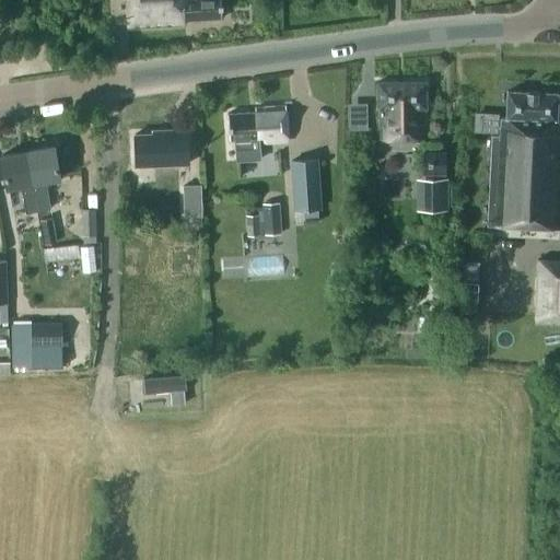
[(126,0),(128,28),(184,25),(184,20),(222,18),(221,0),(126,0)]
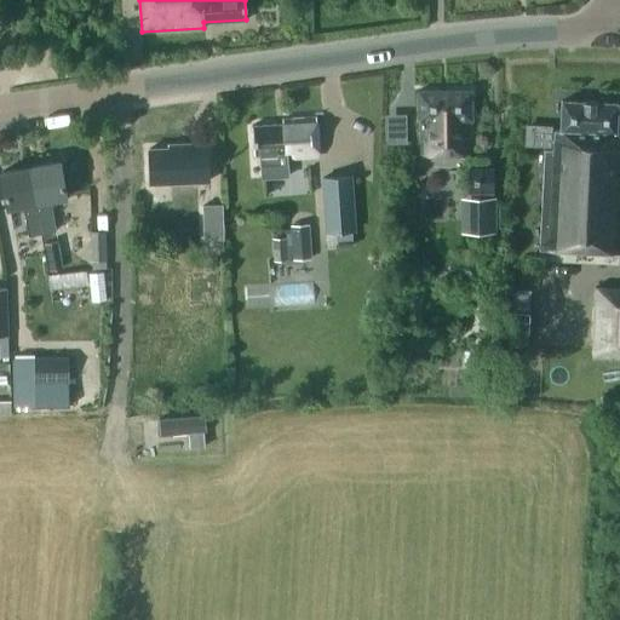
[(471,90),(418,90),(418,120),(419,120),(419,139),(422,139),(422,154),(469,154),(468,120),(471,120),(471,90)]
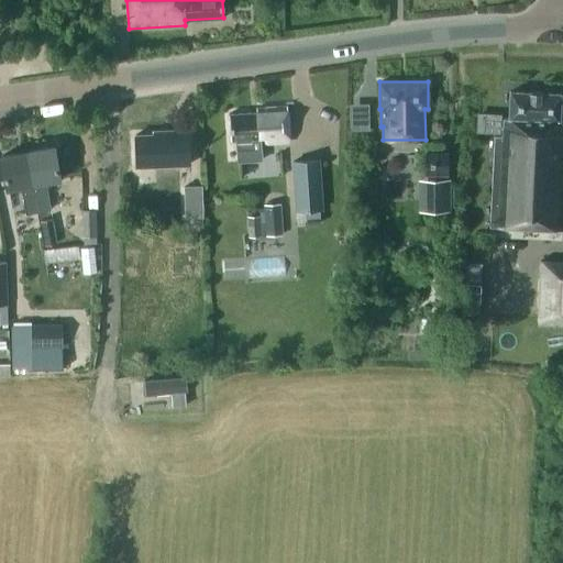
[(489,227),(562,231),(562,217),(562,119),(559,120),(561,94),(510,91),(509,118),(504,117),(503,135),(494,135),(489,227)]
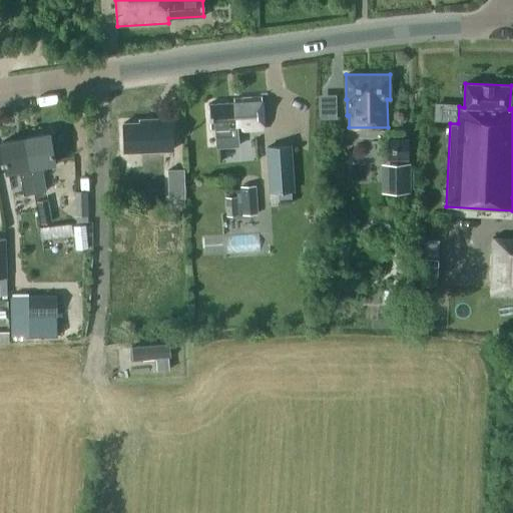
[(317,118),(335,117),(335,93),(317,93),(317,118)]
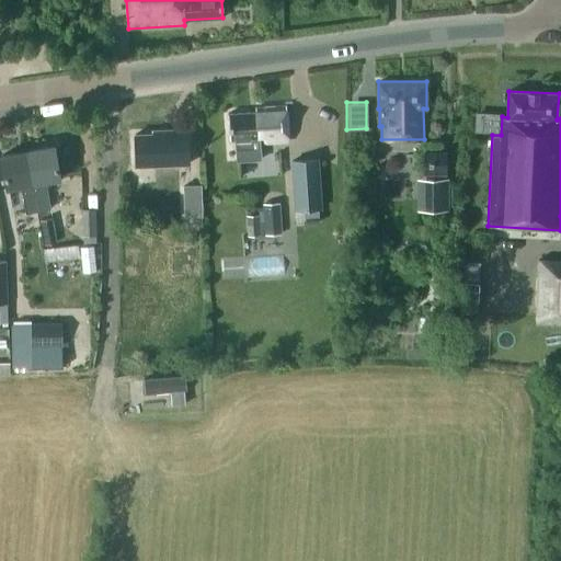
[(288,140),(286,105),(255,107),(255,112),(228,114),(230,140),(236,139),(238,161),(260,159),(259,142),(288,140)]
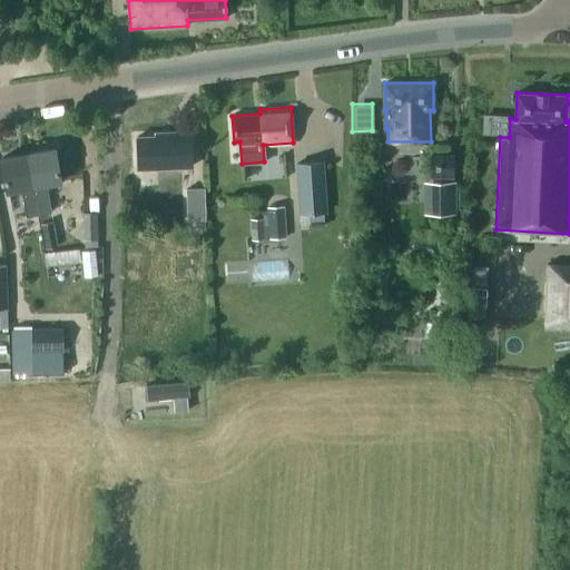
[(137,136),(138,180),(192,178),(190,131),(172,131),(172,135),(137,136)]
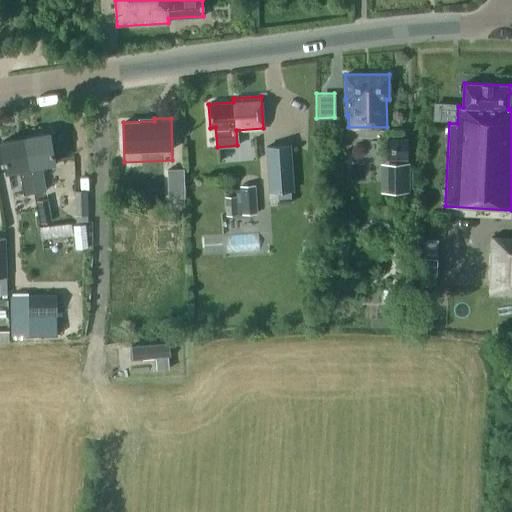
[(49,133),(25,137),(30,167),(34,192),(46,190),(41,164),(54,162),(49,133)]
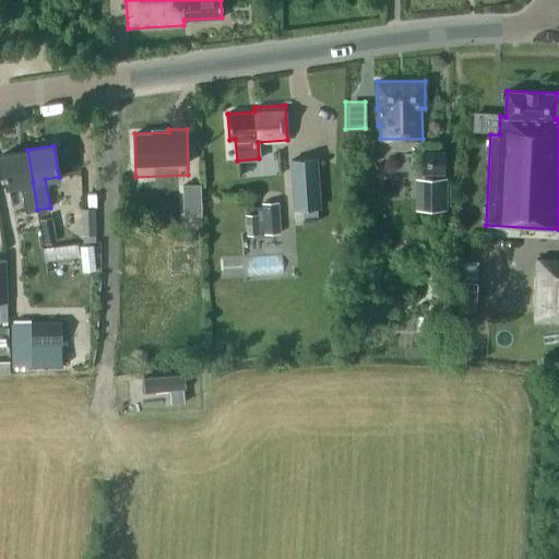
[(33,182),(27,150),(1,155),(7,187),(21,185),(25,212),(37,210),(33,182)]
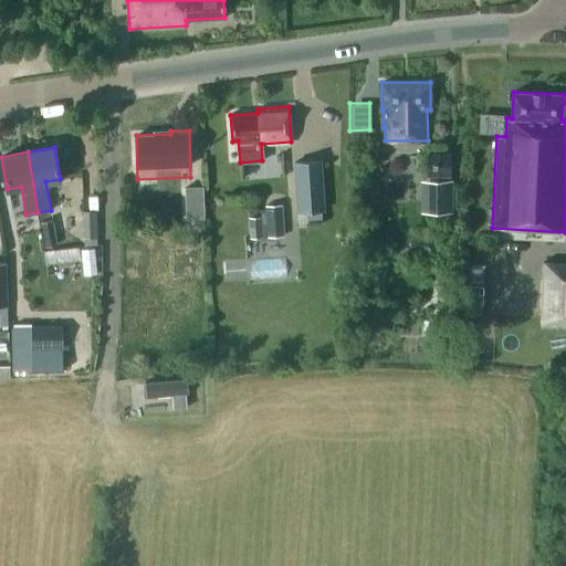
[(449,174),(449,153),(428,154),(428,174),(449,174)]
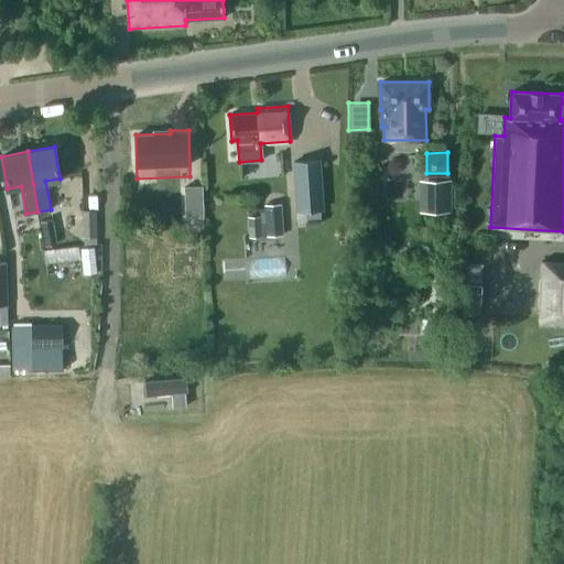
[(305,225),(321,224),(321,209),(324,208),(321,158),(292,160),(295,210),(304,210),(305,225)]
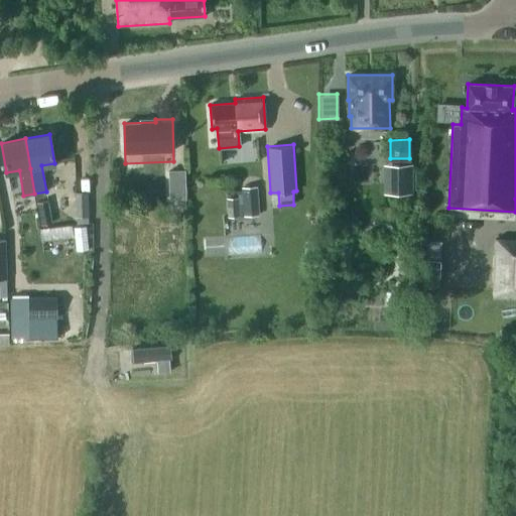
[(412,192),(411,164),(396,164),(396,192),(412,192)]
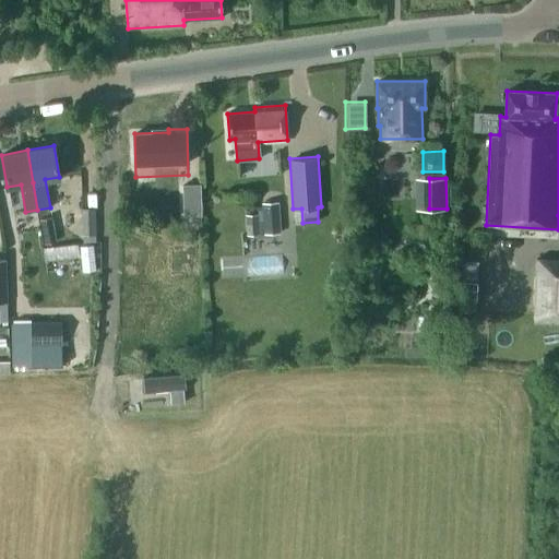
[(181,183),(183,215),(201,215),(200,183),(181,183)]
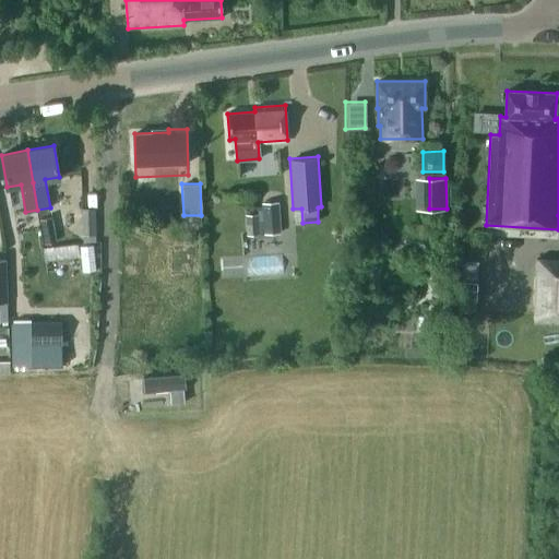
[(264,233),(280,232),(278,203),(263,204),(264,233)]
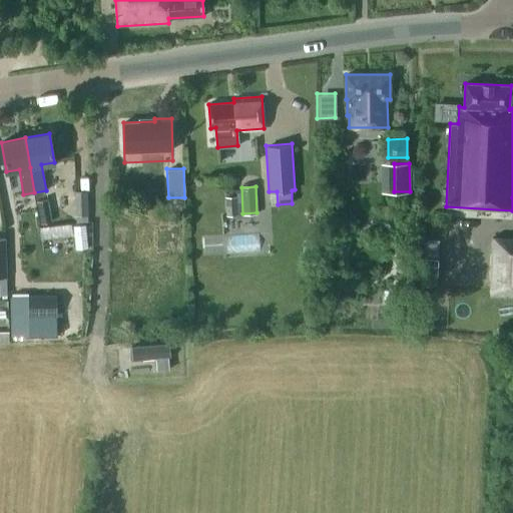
[(87,190),(75,190),(76,214),(88,214),(87,190)]
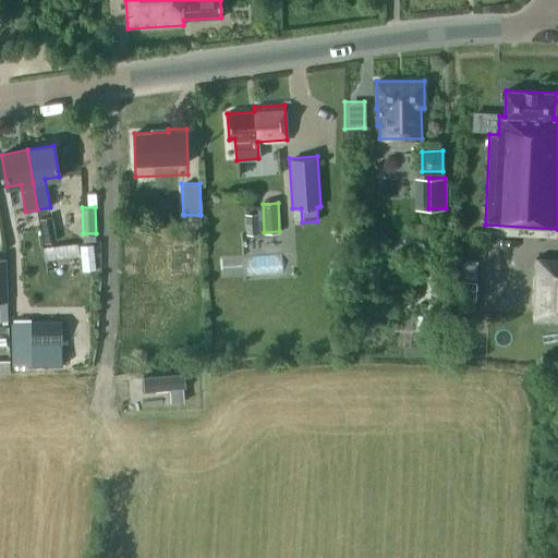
[(257,213),(244,214),(245,233),(258,233),(257,213)]
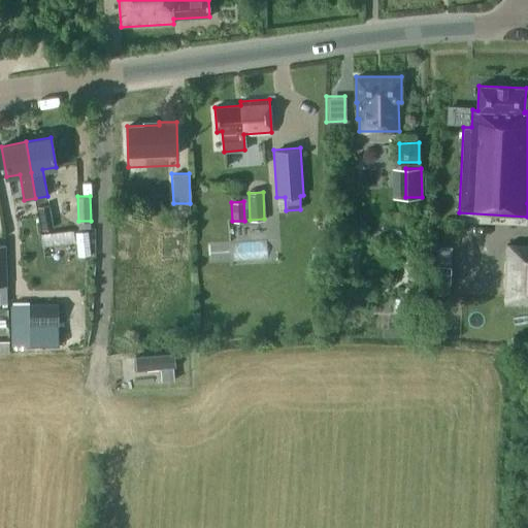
[(53,228),(48,205),(39,207),(42,230),(53,228)]
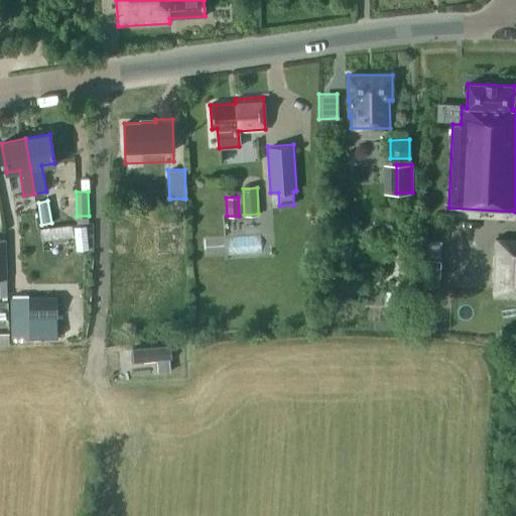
[(491,297),(515,297),(515,237),(494,236),(491,297)]
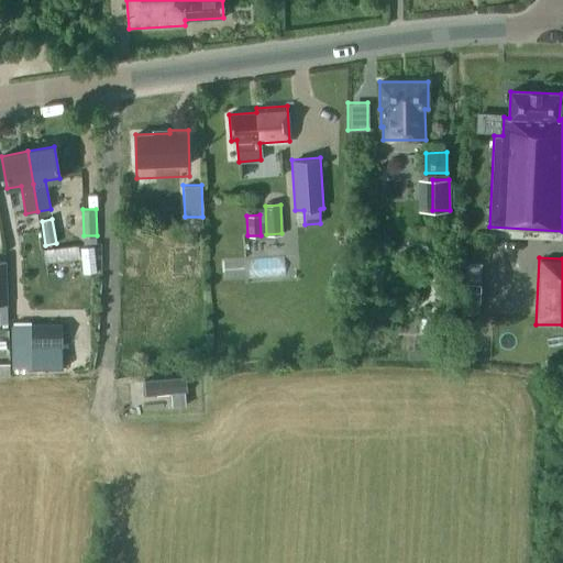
[(463,283),(482,285),(485,263),(466,260),(463,283)]
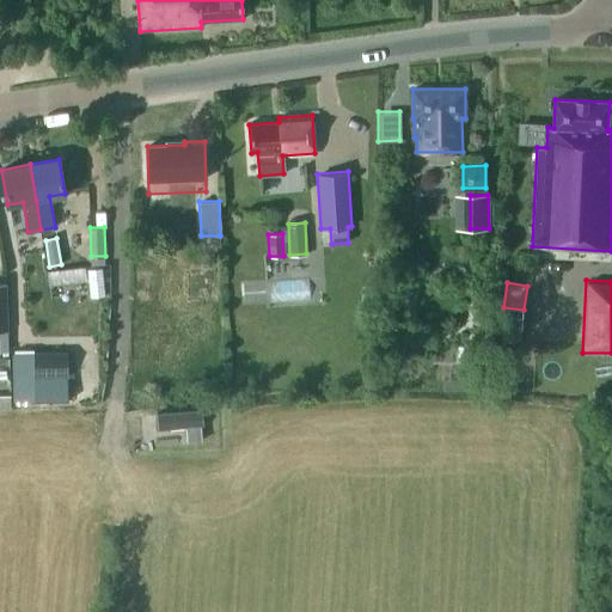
[(521,330),(522,310),(507,310),(506,329),(521,330)]
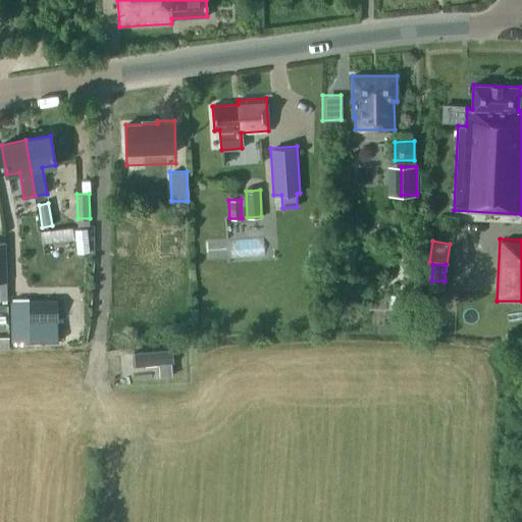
[(58,341),(56,299),(30,300),(31,342),(58,341)]
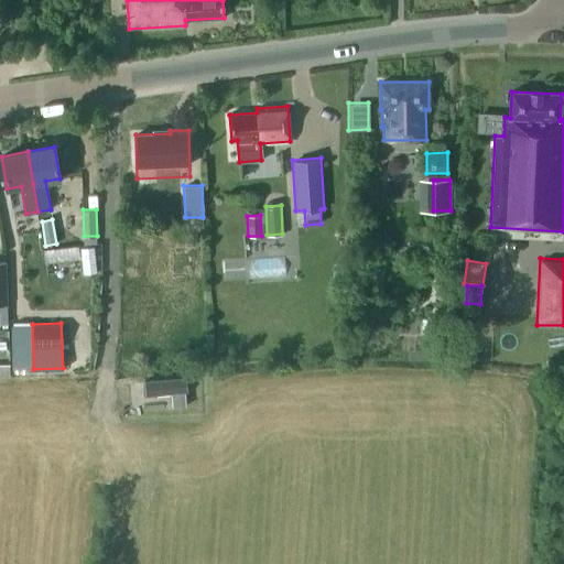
[(0,364),(0,375),(10,376),(10,365),(0,364)]
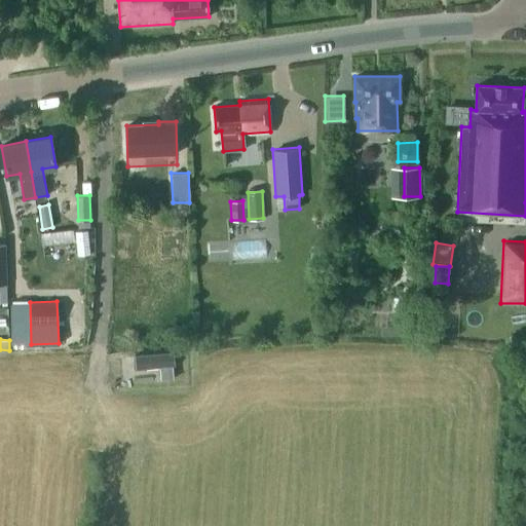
[(159,366),(160,379),(174,378),(173,365),(176,365),(174,350),(135,353),(136,368),(159,366)]
